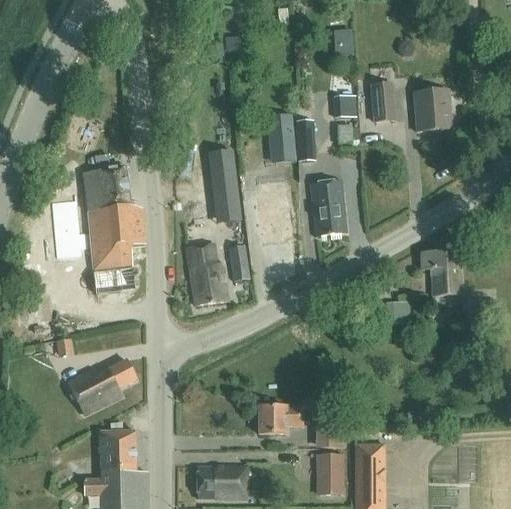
[(393,83),(371,85),(374,121),(396,119),(393,83)]
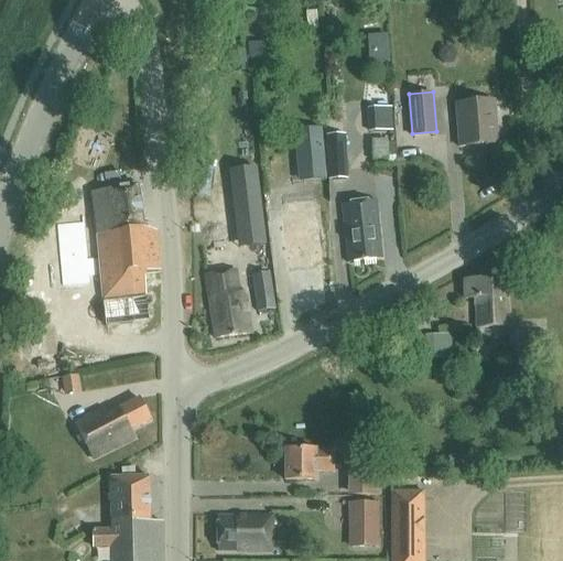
[(456,101),(459,144),(498,141),(495,99),(456,101)]
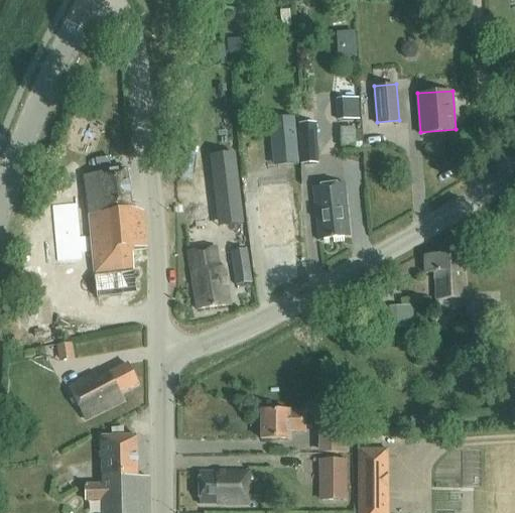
[(359,116),(358,95),(336,95),(337,117),(359,116)]
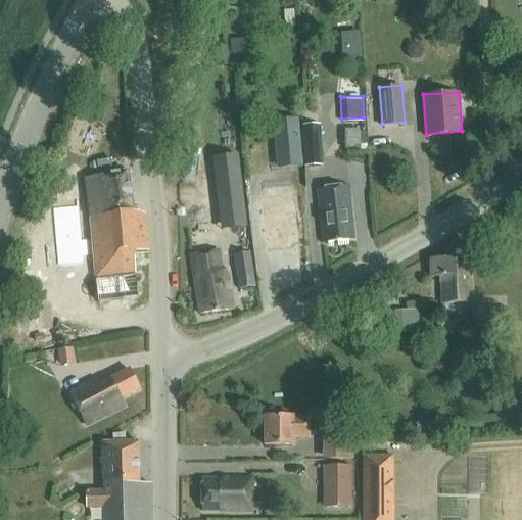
[(302,123),(304,164),(323,163),(321,122),(302,123)]
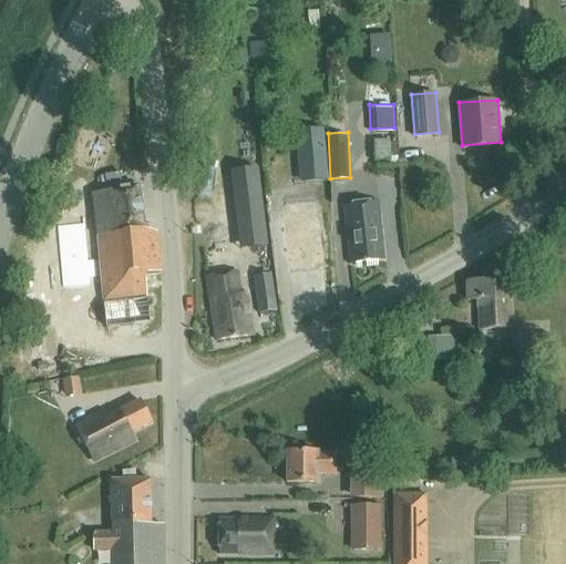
[(323,137),(298,140),(300,161),(326,159),(323,137)]
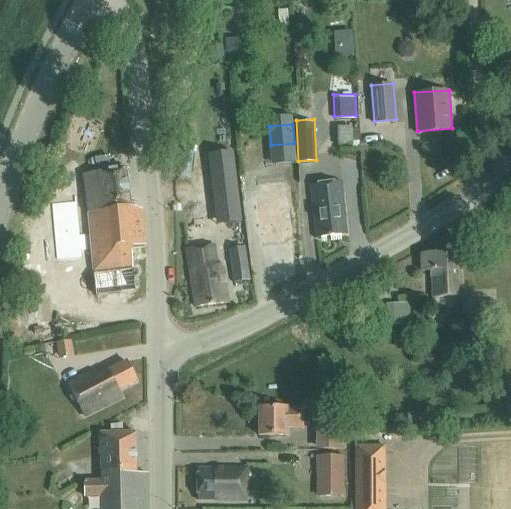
[(339,142),(352,142),(352,125),(339,125),(339,142)]
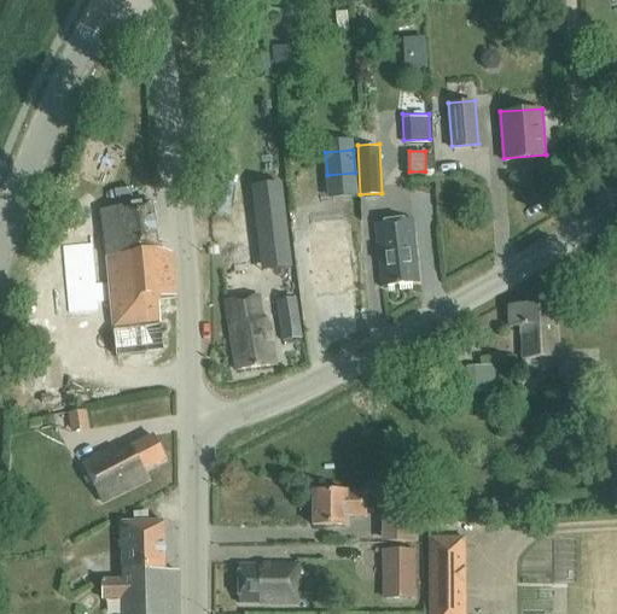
[(280,179),(249,182),(258,268),(290,264),(280,179)]
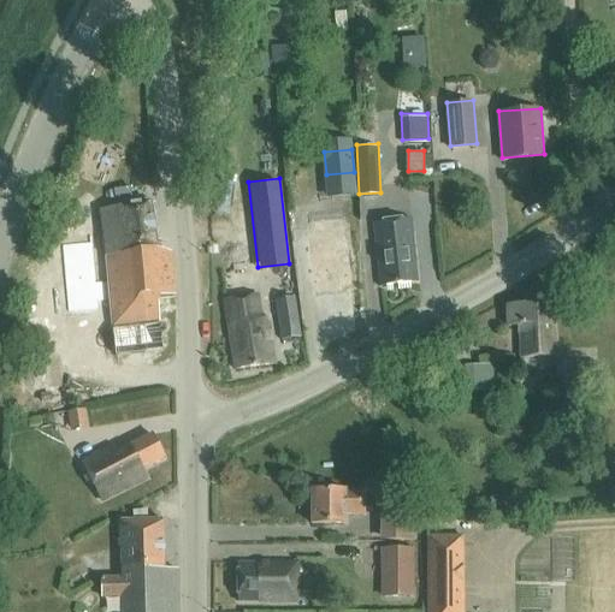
[(177,292),(171,249),(155,243),(151,200),(99,206),(117,352),(164,346),(158,295),(177,292)]
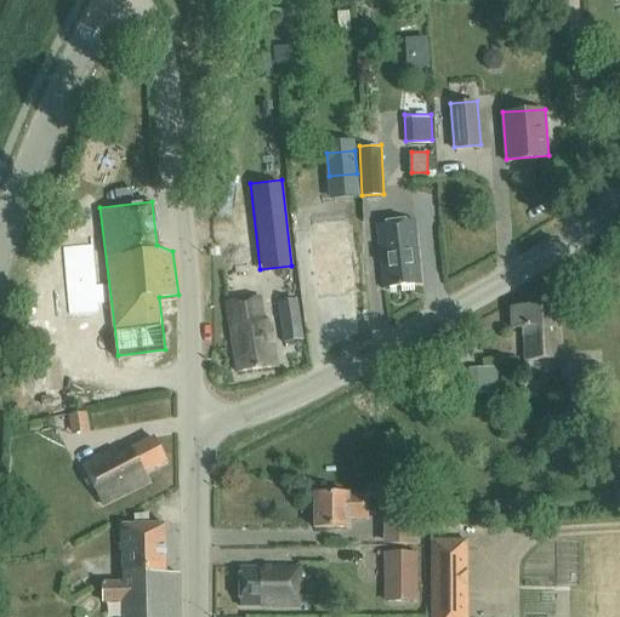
[(345,258),(353,257),(347,217),(303,223),(314,298),(324,297),(328,321),(345,318),(342,295),(350,293),(345,258)]
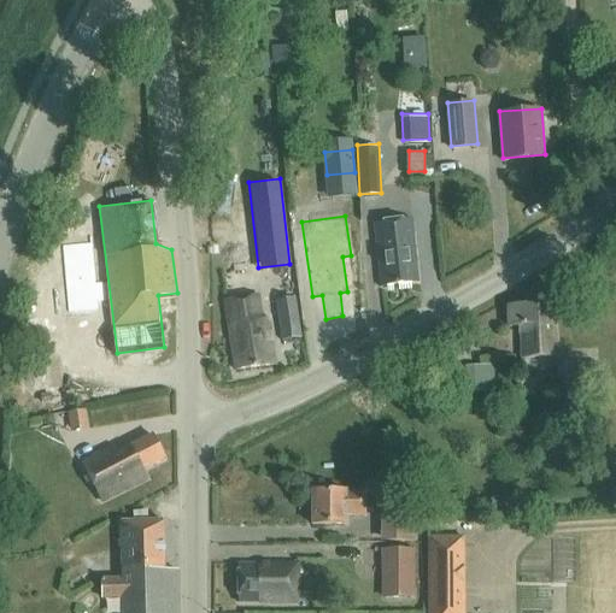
[(418,280),(412,216),(375,220),(381,283),(418,280)]
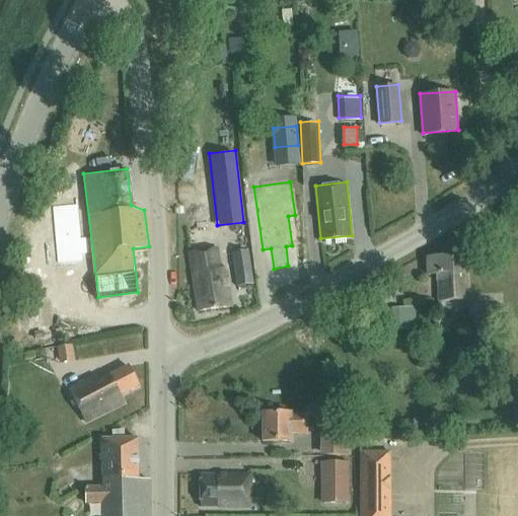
[(64,183),(64,217),(78,217),(78,183),(64,183)]
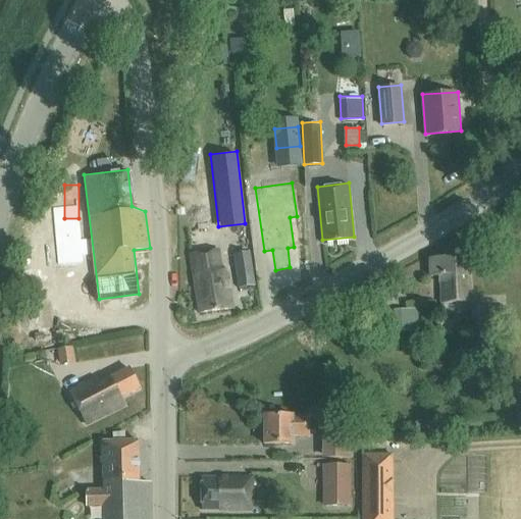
[(186,243),(210,242),(209,224),(185,225),(186,243)]
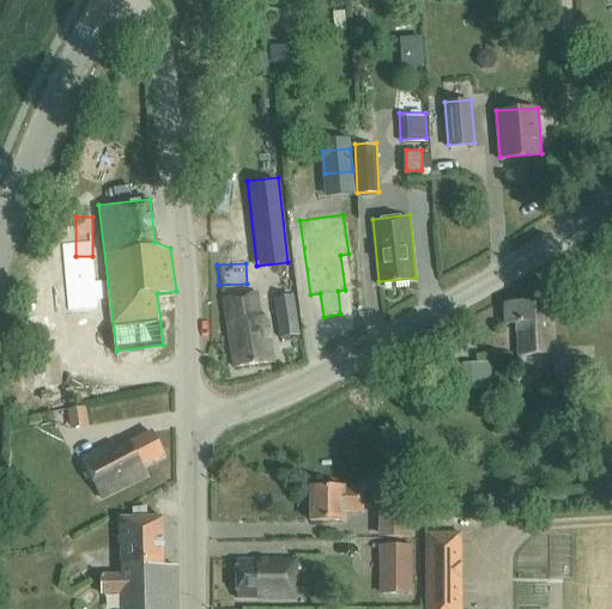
[(224,294),(234,364),(273,358),(267,320),(265,320),(260,314),(256,291),(224,294)]
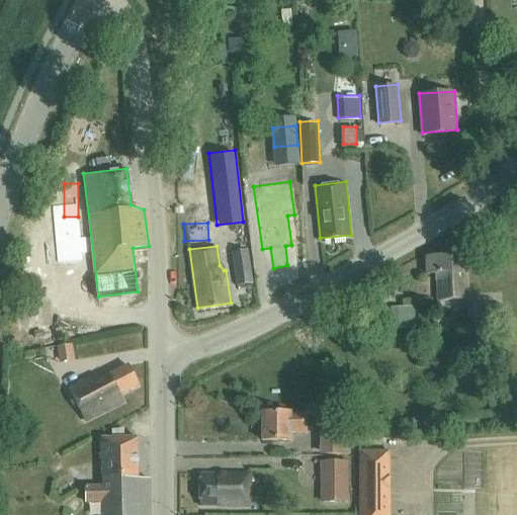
[(253,280),(248,247),(232,250),(237,283),(253,280)]
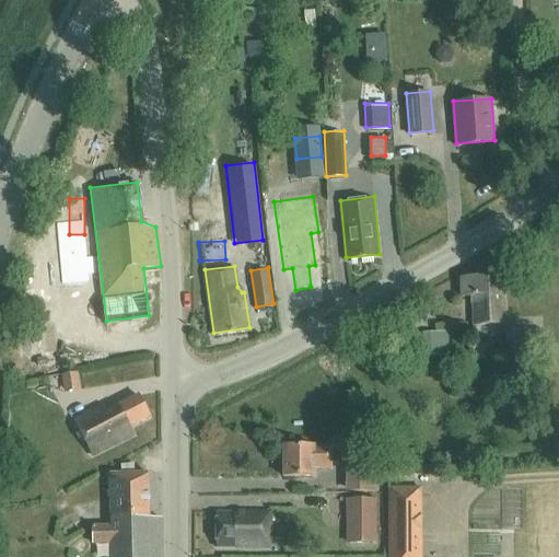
[(505,322),(503,274),(462,275),(463,294),(473,293),(474,323),(505,322)]
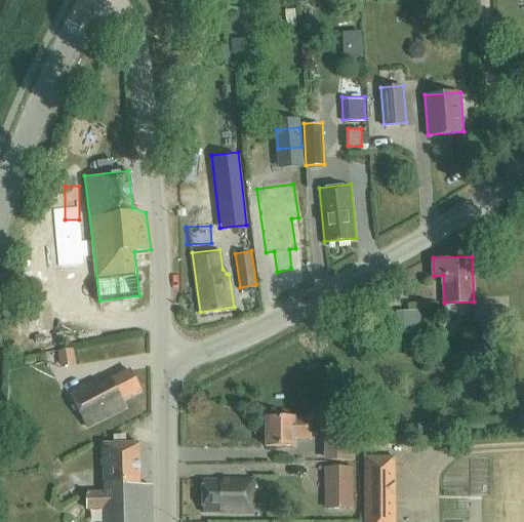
[(32,294),(31,321),(49,321),(50,295),(32,294)]
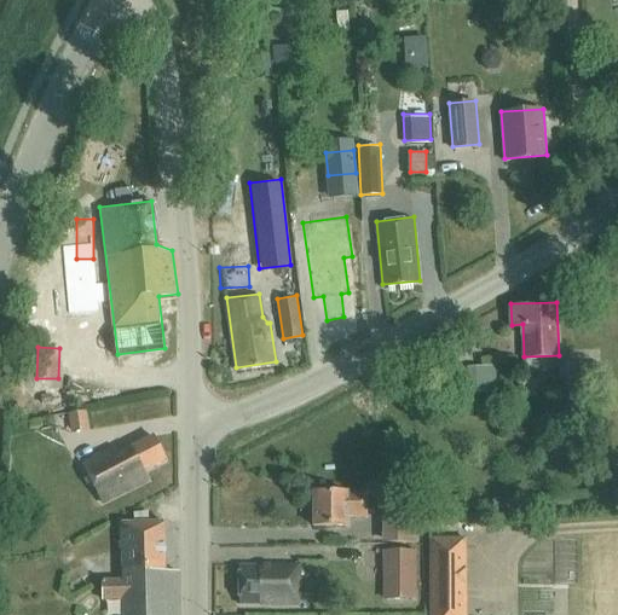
[(576,381),(575,361),(556,363),(558,392),(581,392),(579,381),(576,381)]
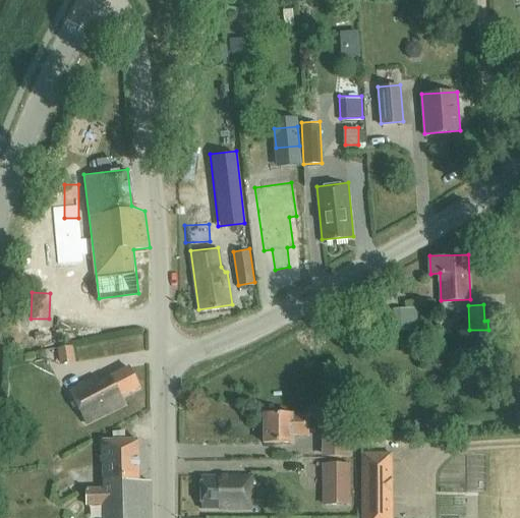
[(417,327),(416,306),(393,307),(394,328),(417,327)]
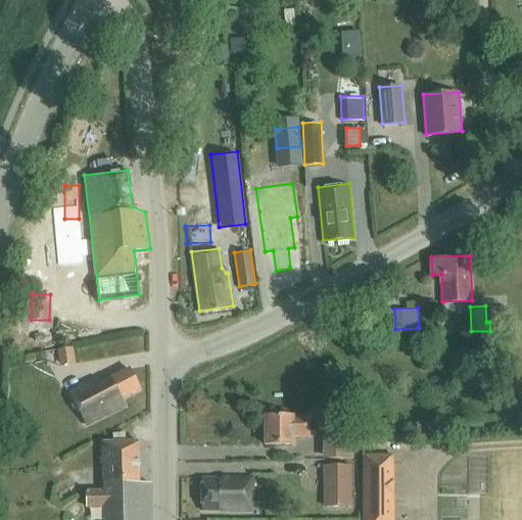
[(73,344),(57,347),(59,364),(76,361),(73,344)]
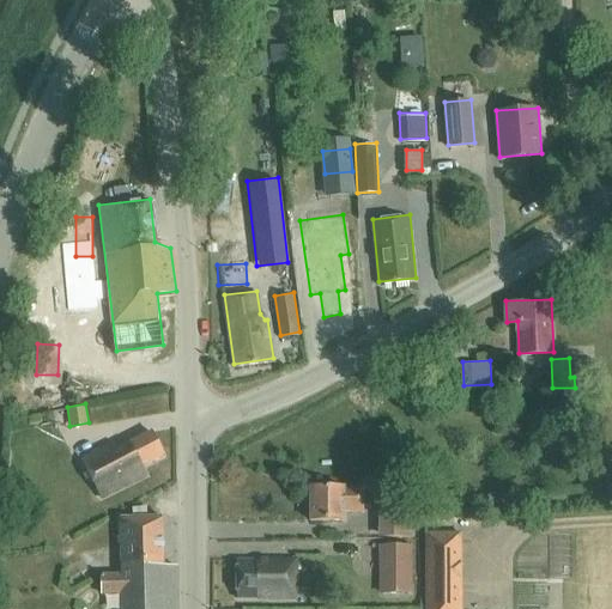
[(151,428),(116,446),(113,442),(82,457),(102,494),(146,473),(143,464),(164,452),(151,428)]
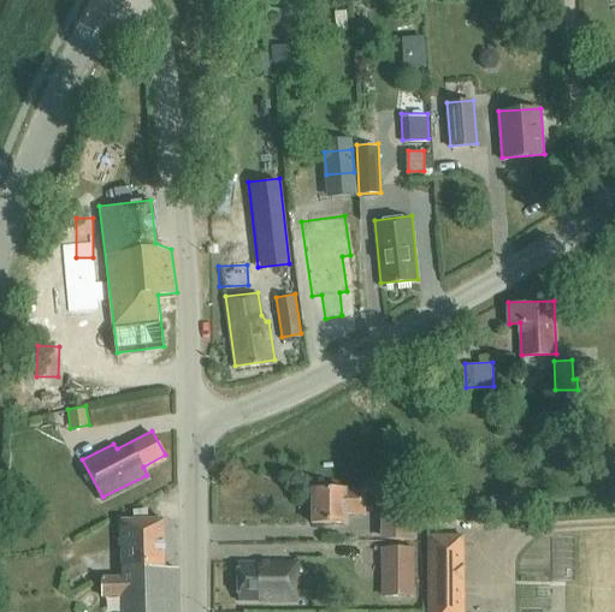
[(365,488),(312,487),(312,521),(346,521),(346,511),(365,511),(365,488)]
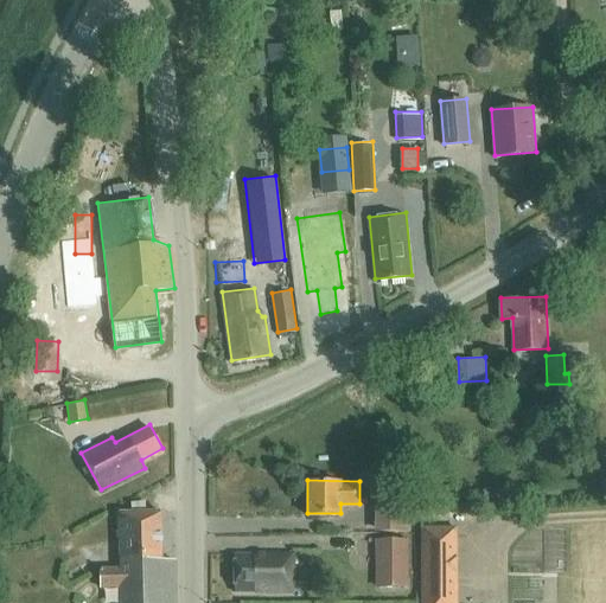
[(409,496),(381,495),(381,530),(409,530),(409,496)]
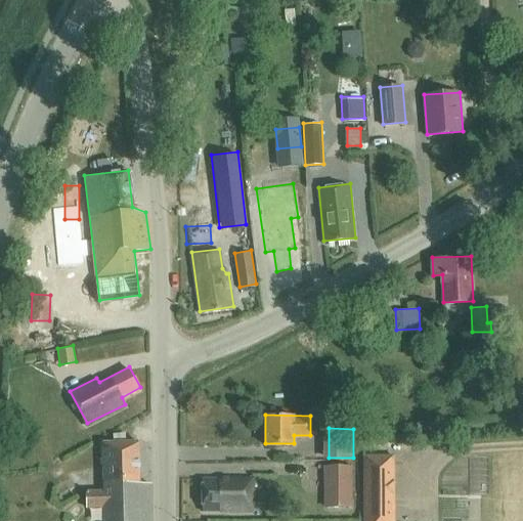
[(103,490),(91,490),(85,490),(85,507),(103,507),(103,520),(150,520),(150,481),(139,481),(138,439),(102,440),(103,490)]
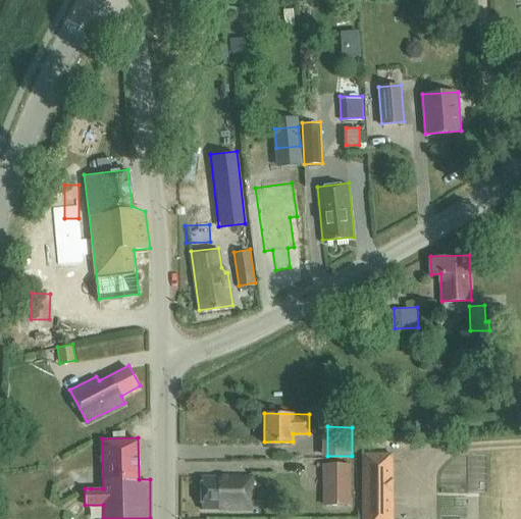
[(362,451),(362,518),(392,518),(393,451),(362,451)]
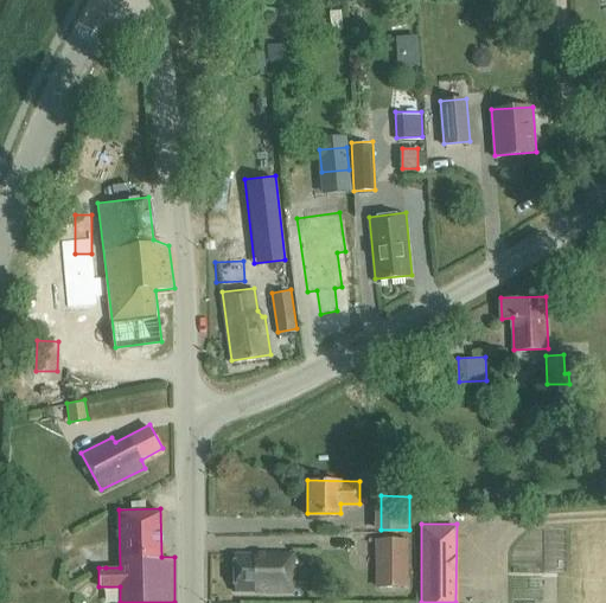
[(375,537),(375,585),(408,585),(407,539),(407,537),(397,537),(375,537)]
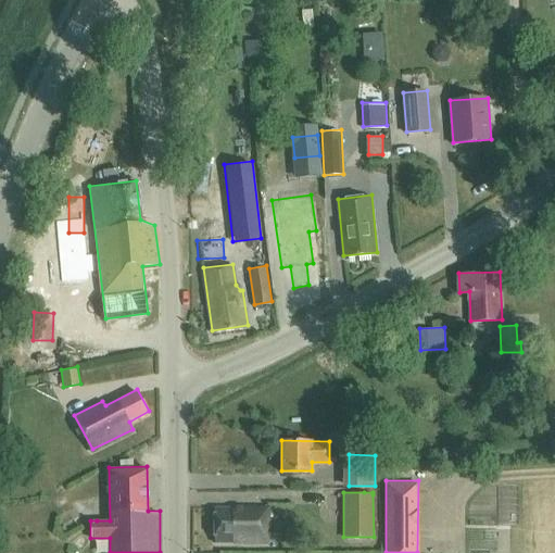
[(214,540),(267,540),(267,506),(214,506),(214,540)]
